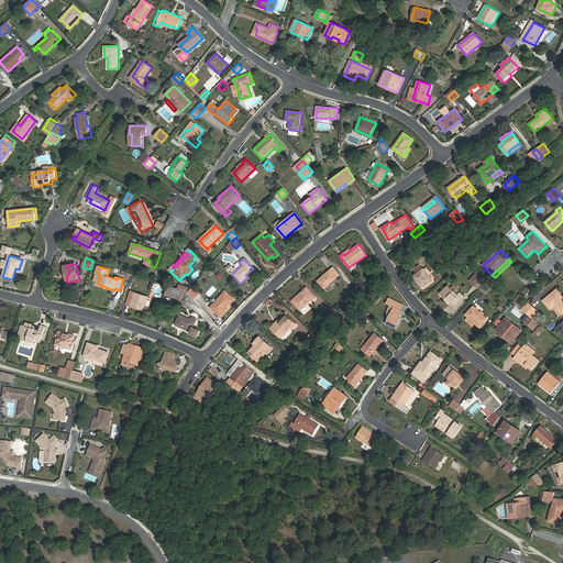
[(324,288),(340,275),(333,267),(318,280),(324,288)]
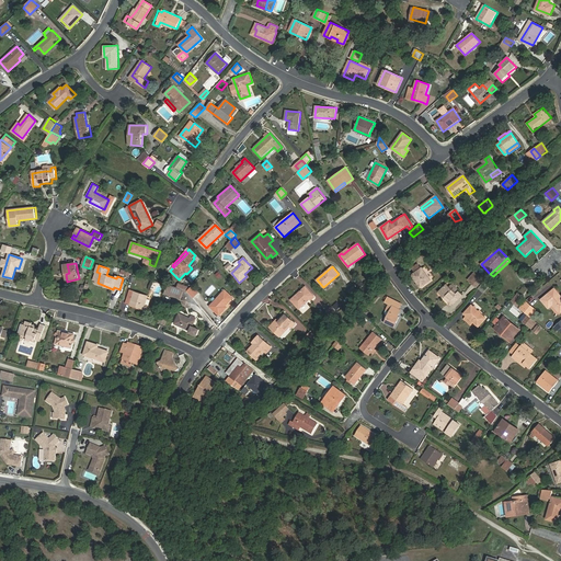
[(431,279),(422,267),(412,275),(421,286),(431,279)]
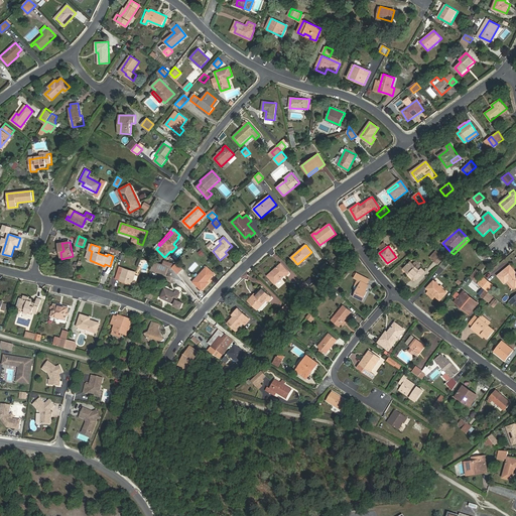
[(178,249),(171,256),(175,260),(182,253),(178,249)]
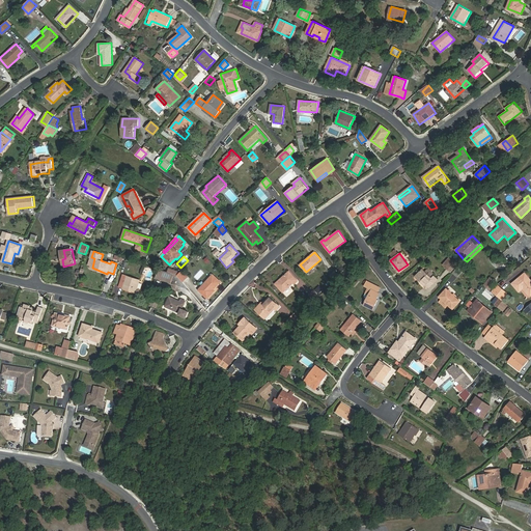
[(445,267),(451,259),(449,257),(443,263),(445,267)]
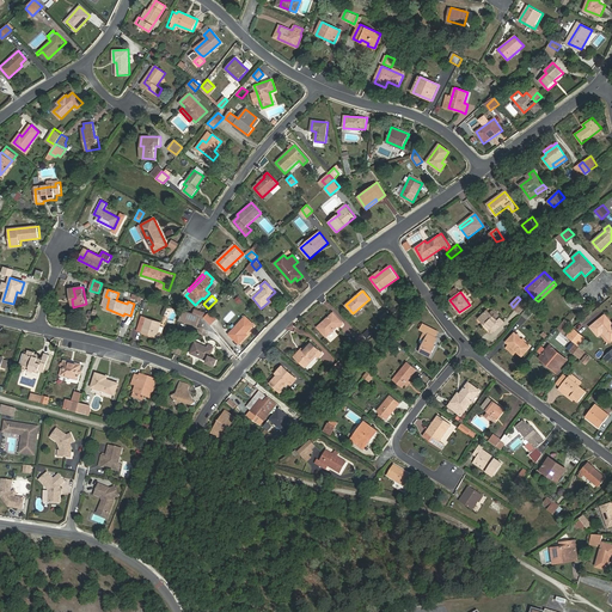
[(527,305),(520,299),(513,307),(520,312),(527,305)]
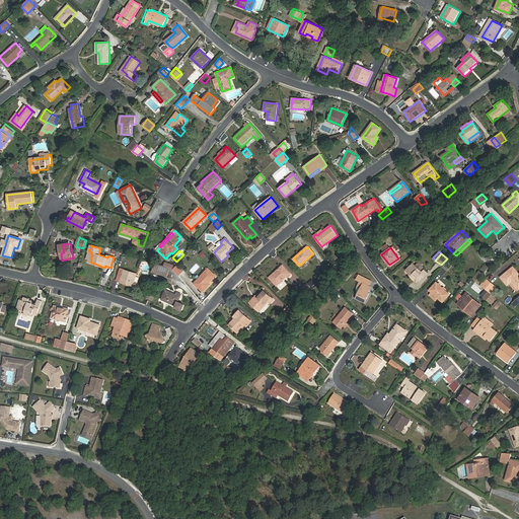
[(148,274),(151,263),(142,260),(139,271),(148,274)]
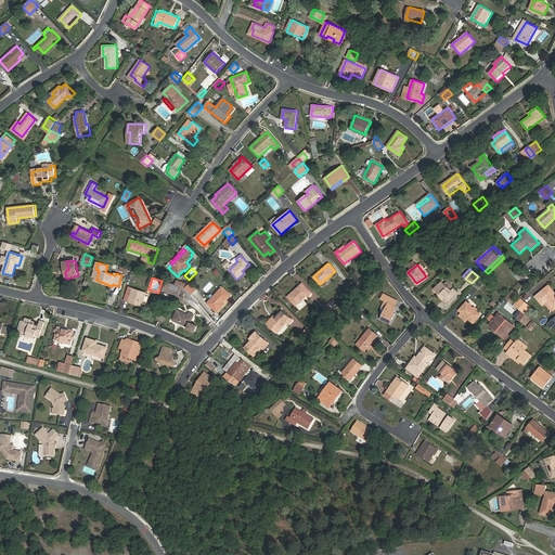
[(485,282),(480,279),(474,285),(479,289),(485,282)]
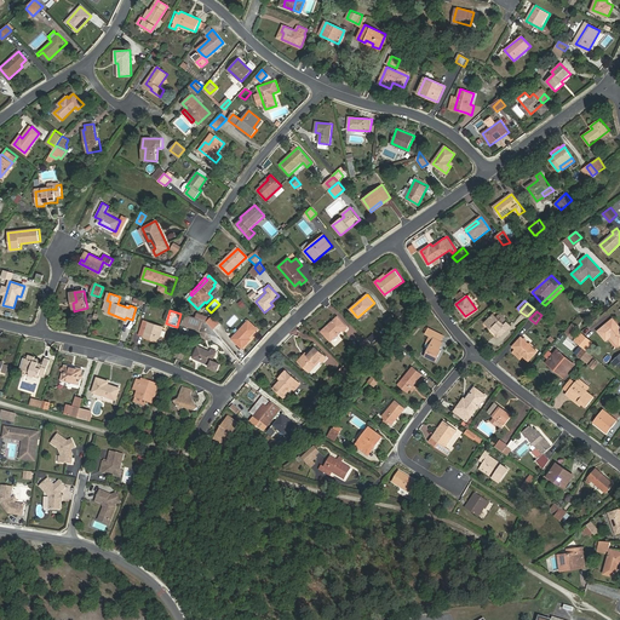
[(182,325),(197,329),(200,319),(185,314),(182,325)]
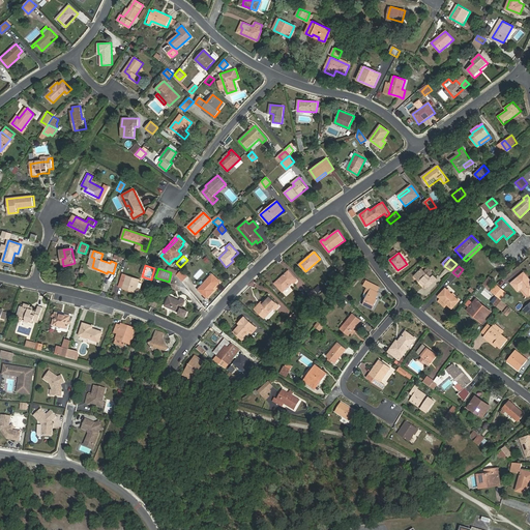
[(420,278),(419,281),(424,286),(427,284),(429,287),(435,280),(422,268),(416,274),(420,278)]
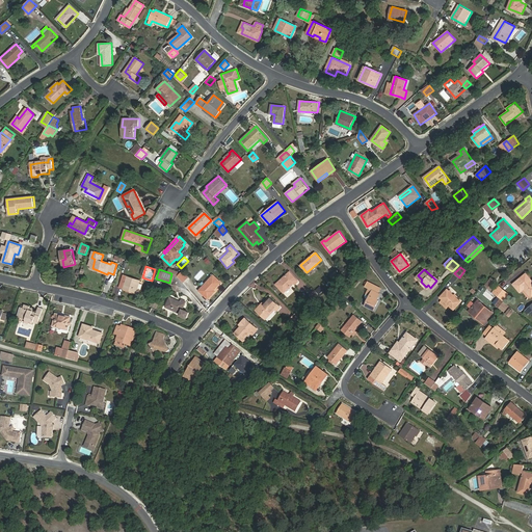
[(293,283),(295,285),(298,282),(289,271),(275,284),(283,292),(293,283)]
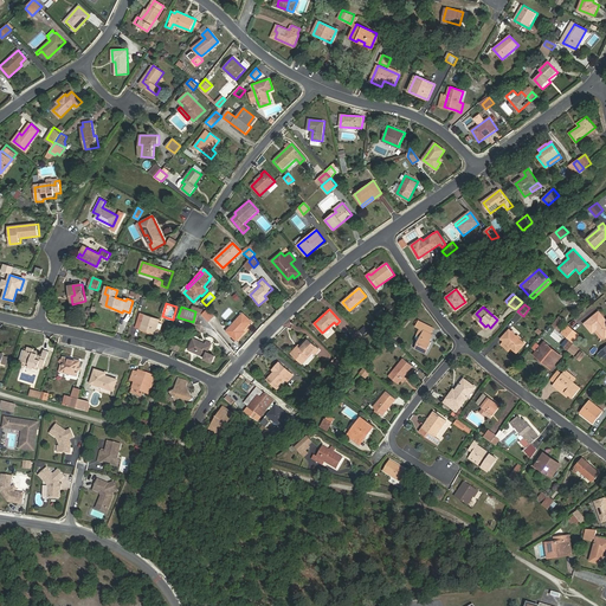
[(592,333),(595,330),(598,328),(605,337),(605,336),(605,320),(599,311),(584,324),(592,333)]
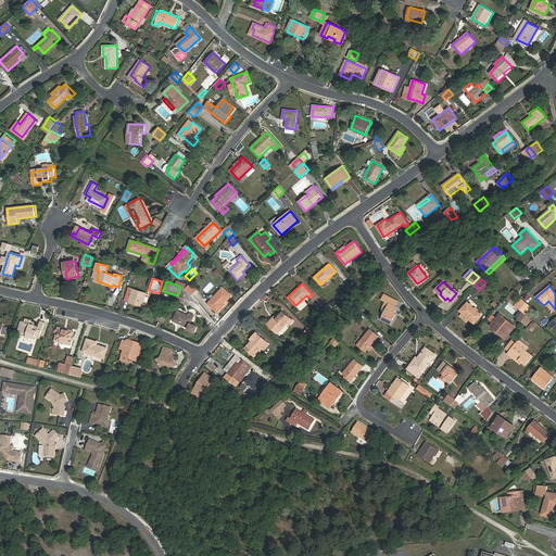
[(148,293),(129,287),(127,294),(131,295),(129,302),(142,306),(148,293)]
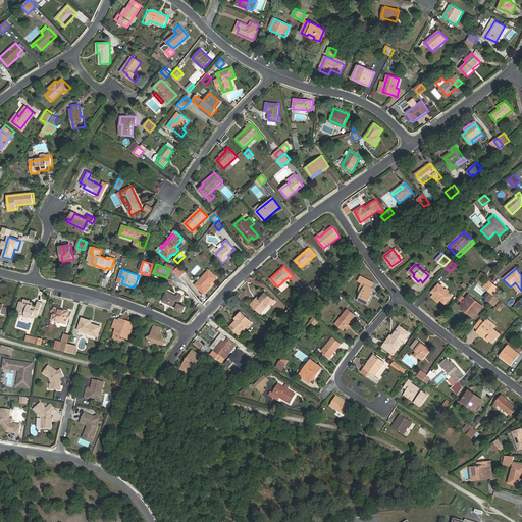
[(188,278),(181,269),(177,273),(185,281),(188,278)]
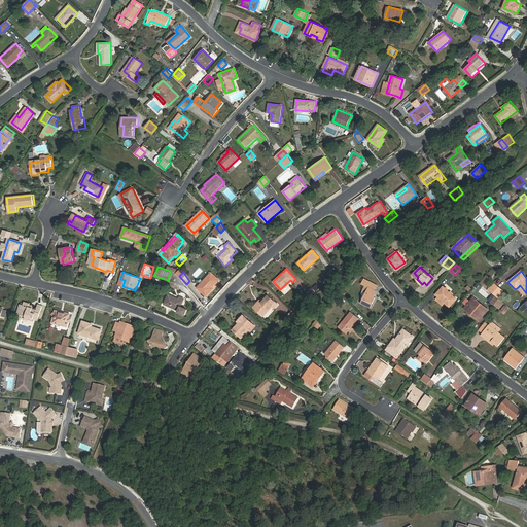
[(219,279),(212,272),(198,288),(207,296),(213,289),(211,287),(219,279)]
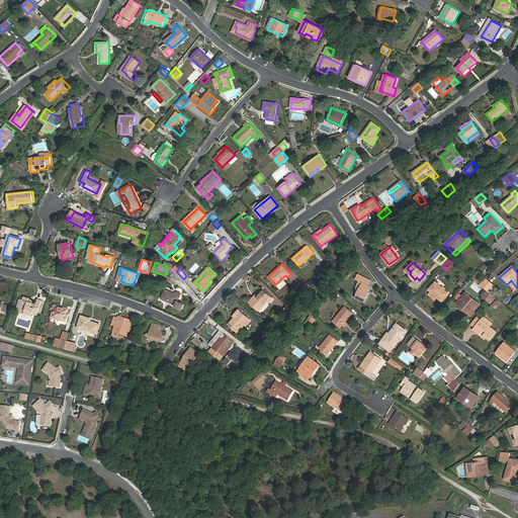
[(472,277),(479,282),(484,274),(478,270),(472,277)]
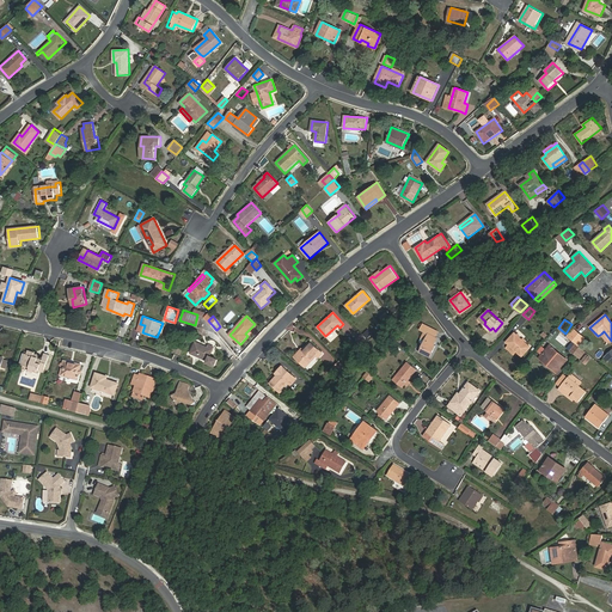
[(349,335),(354,330),(348,323),(342,328),(349,335)]
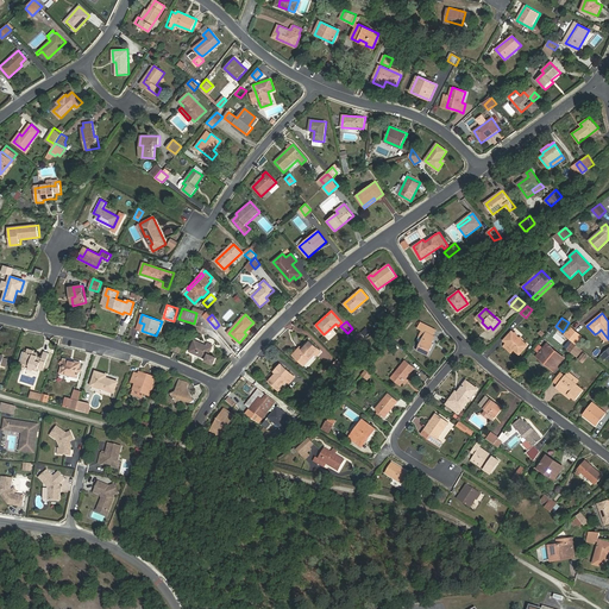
[(433,336),(437,330),(421,322),(420,324),(419,328),(418,328),(422,331),(426,332),(421,343),(418,351),(428,356),(434,345),(433,344),(435,337),(433,336)]
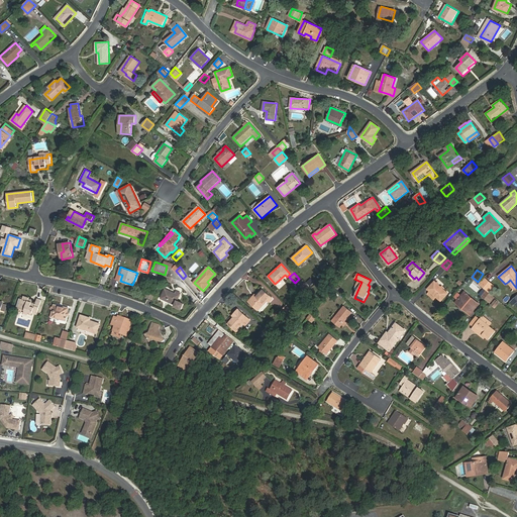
[(277,285),(287,277),(285,275),(275,284),(277,285)]
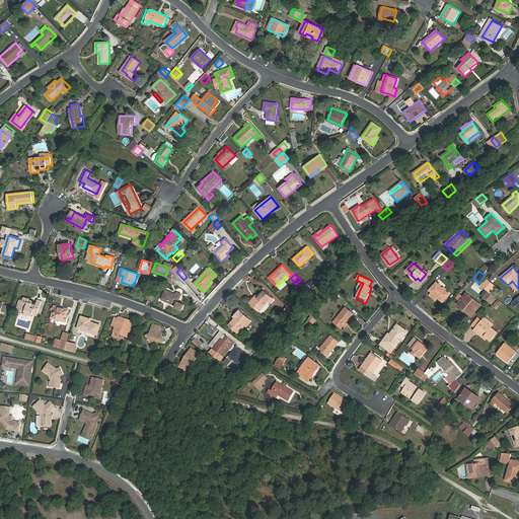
[(488,290),(492,284),(486,279),(480,284),(488,290)]
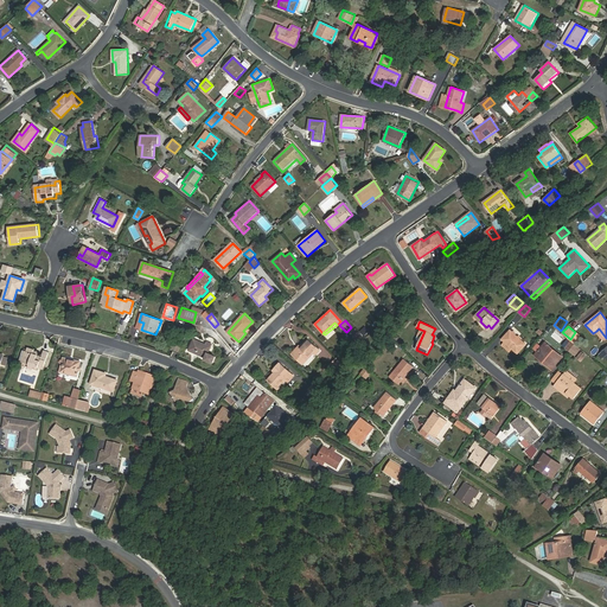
[(502,338),(505,342),(512,347),(519,353),(528,344),(510,328),(502,338)]
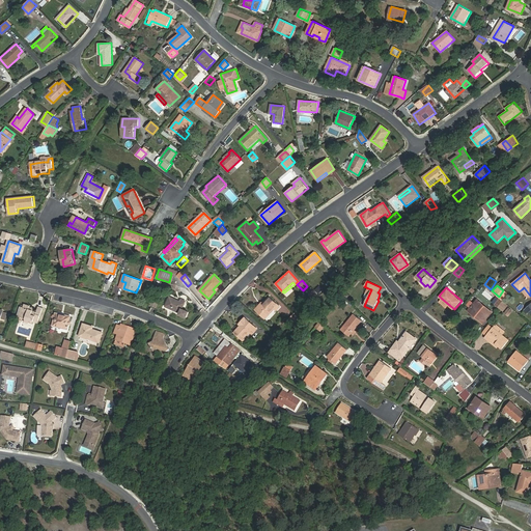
[(524,287),(522,289),(528,298),(530,296),(524,287)]
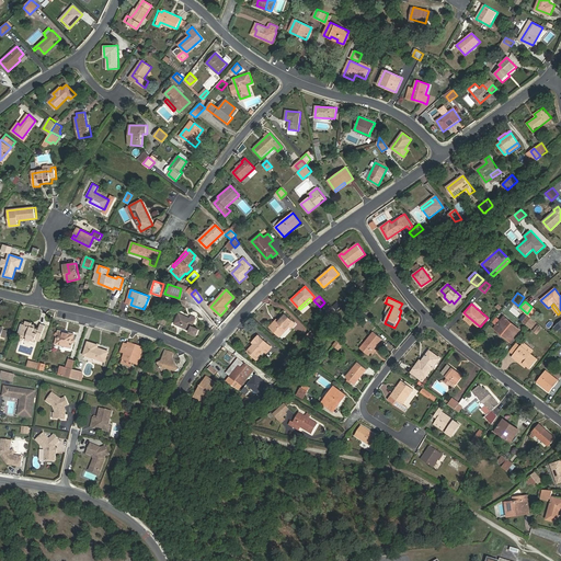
[(338,312),(331,306),(325,311),(332,319),(338,312)]
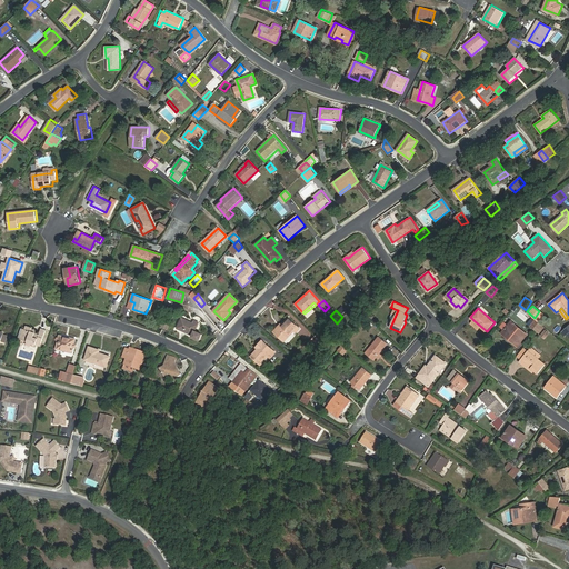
[(193,336),(200,322),(195,320),(193,322),(182,318),(178,329),(193,336)]
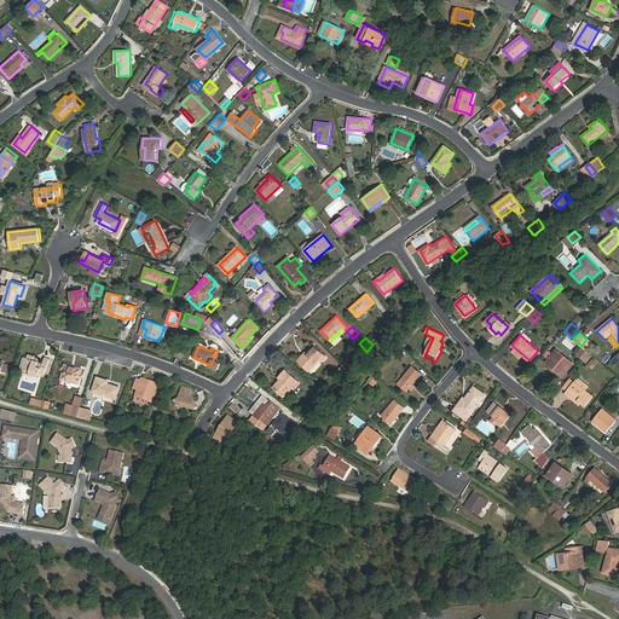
[(316,360),(318,362),(320,360),(323,363),(328,358),(314,347),(308,353),(300,363),(307,370),(316,360)]
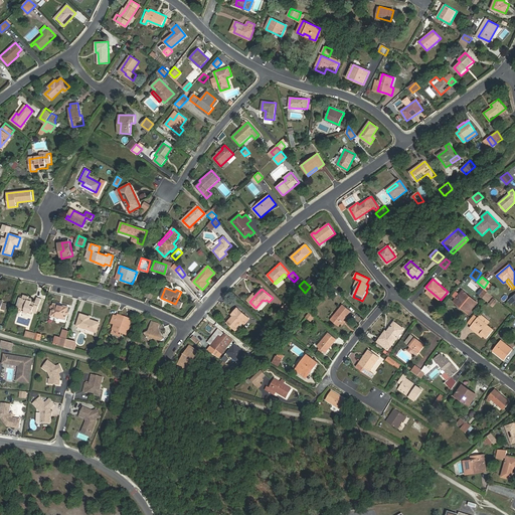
[(463,305),(462,307),(469,313),(477,302),(462,290),(456,299),(463,305)]
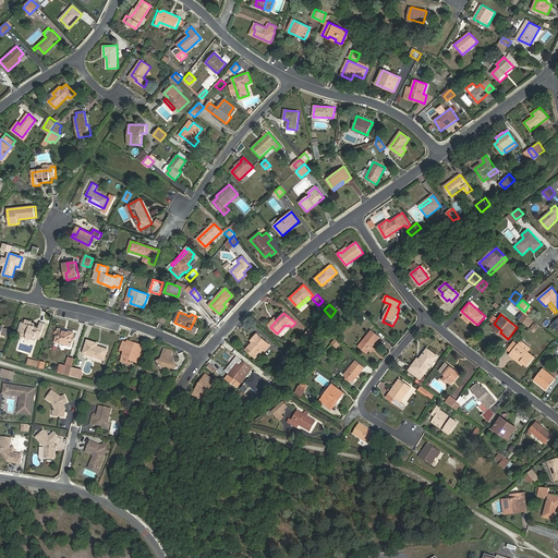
[(521,320),(528,325),(533,318),(526,314),(521,320)]
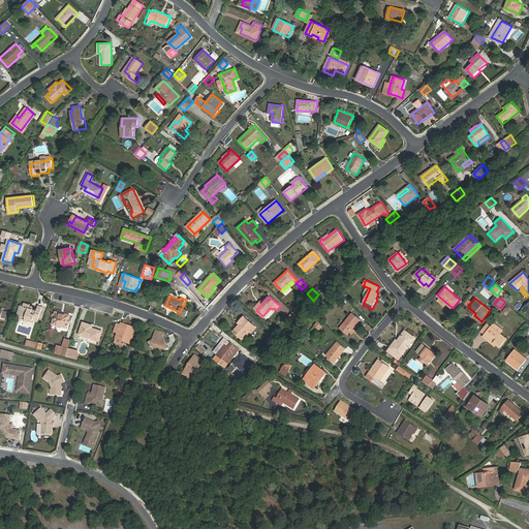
[(256,310),(263,302),(261,301),(254,309),(256,310)]
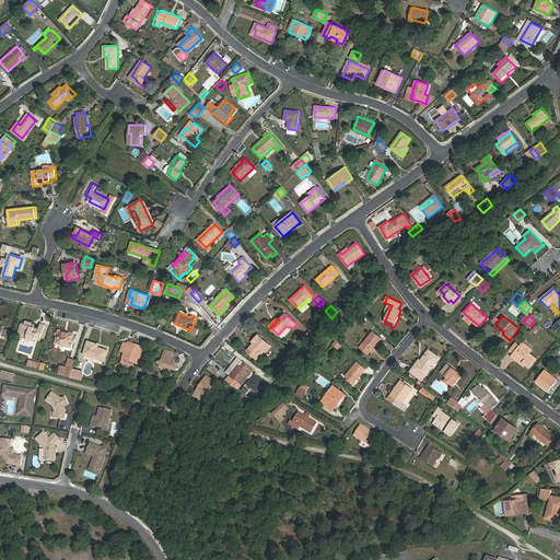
[(36,337),(41,338),(45,325),(41,323),(38,327),(35,326),(35,324),(32,323),(25,321),(25,324),(21,334),(35,339),(36,337)]
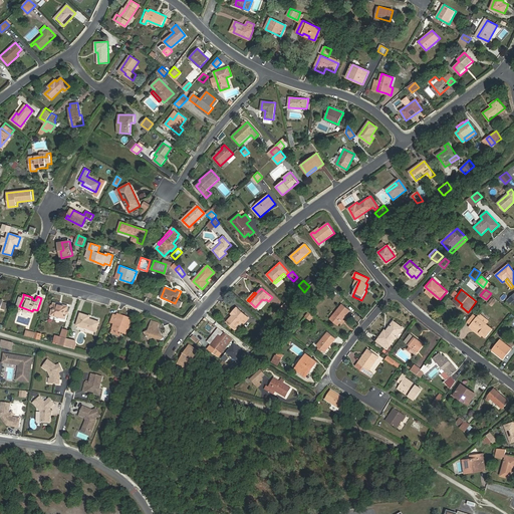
[(453,300),(461,306),(462,304),(455,298),(453,300)]
